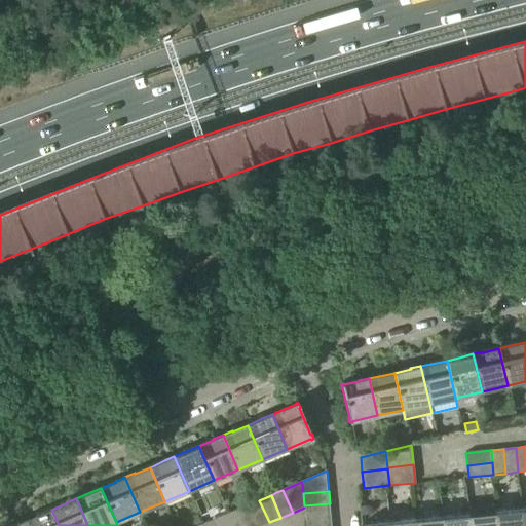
[(256,525),(260,525),(269,522),(259,500),(252,503),(248,505),(256,525)]
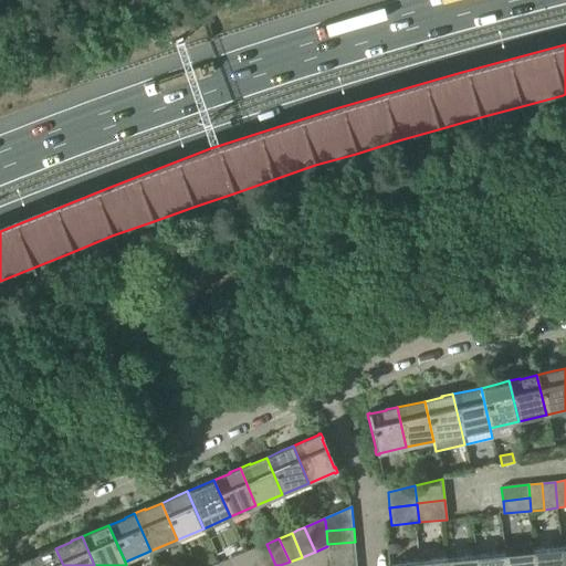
[(328,558),(356,555),(355,542),(327,544),(327,546),(328,558)]
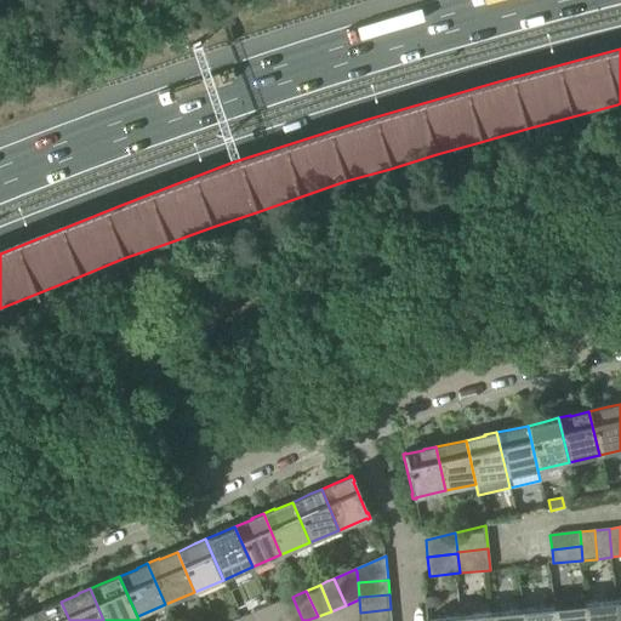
[(286,620),(302,620),(292,597),(279,603),(286,620)]
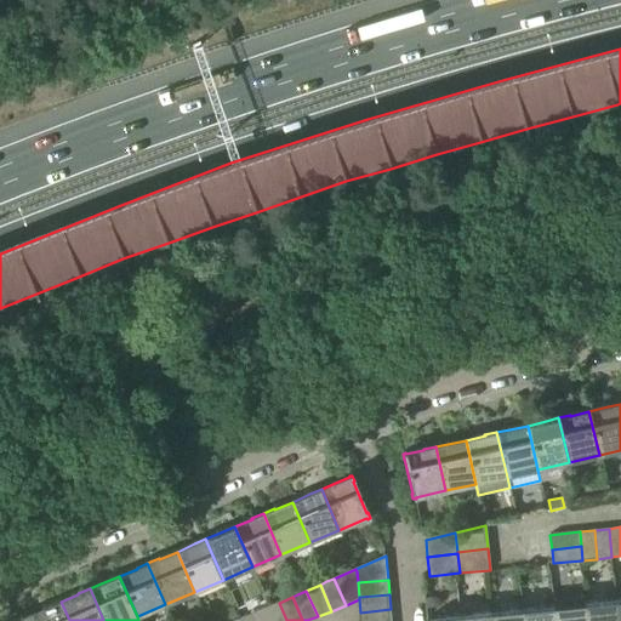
[(617,620),(615,600),(585,604),(586,620),(617,620)]
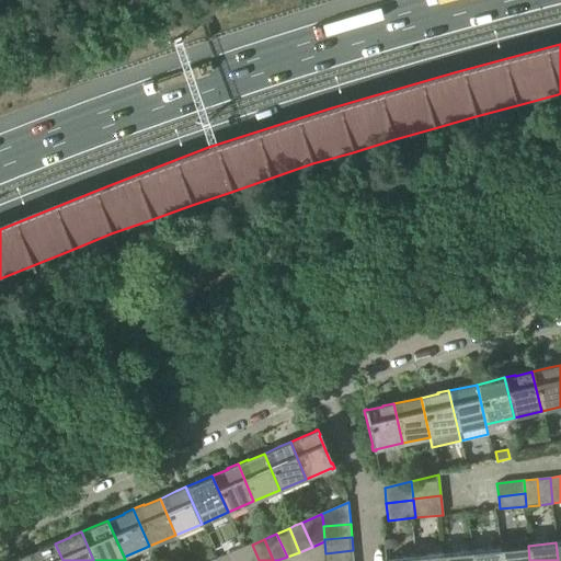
[(31,560),(63,560),(55,544),(39,550),(38,549),(29,553),(31,560)]
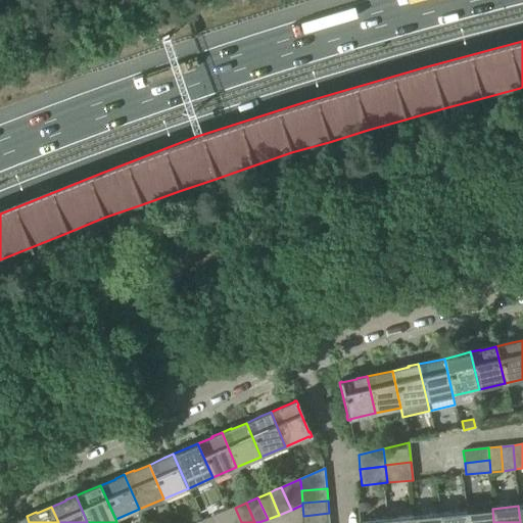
[(227,522),(241,522),(235,508),(227,511),(223,513),(227,522)]
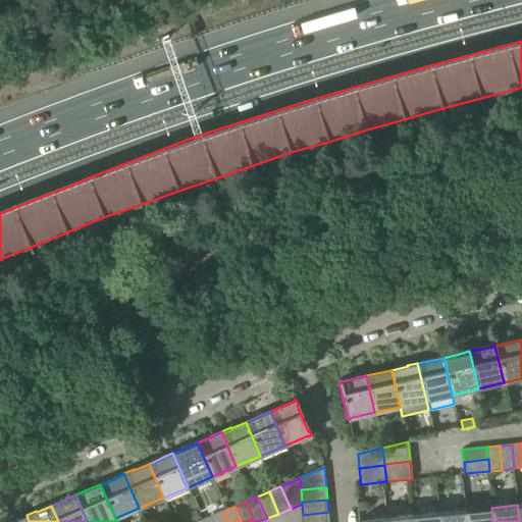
[(492,521),(491,508),(465,510),(465,521),(492,521)]
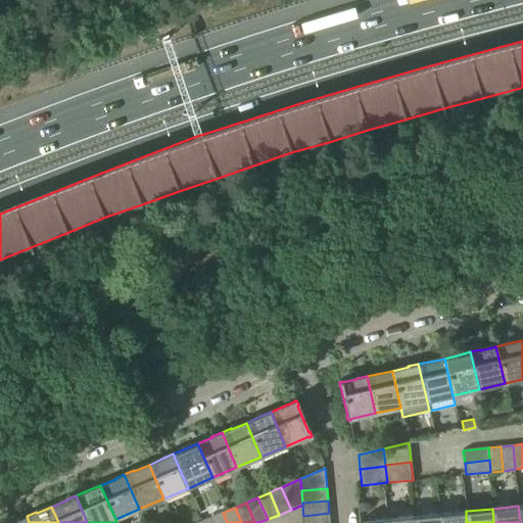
[(466,522),(466,511),(439,514),(439,522),(466,522)]
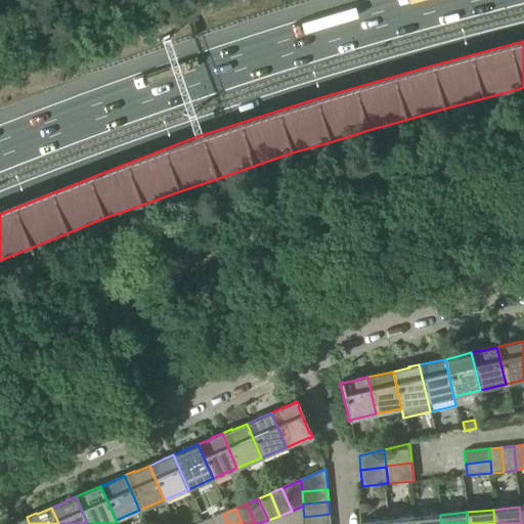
[(213,523),(227,523),(223,514),(211,519),(213,523)]
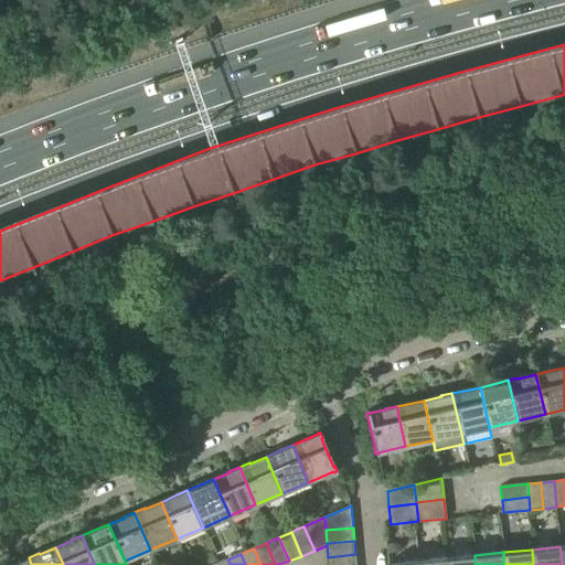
[(328,564),(355,564),(355,554),(328,557),(328,564)]
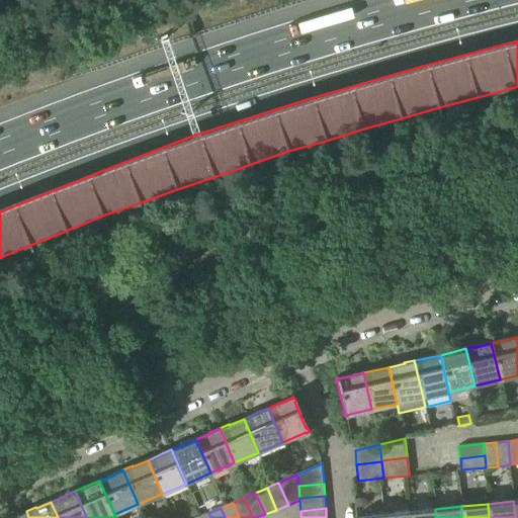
[(435,517),(435,509),(409,512),(409,517),(435,517)]
